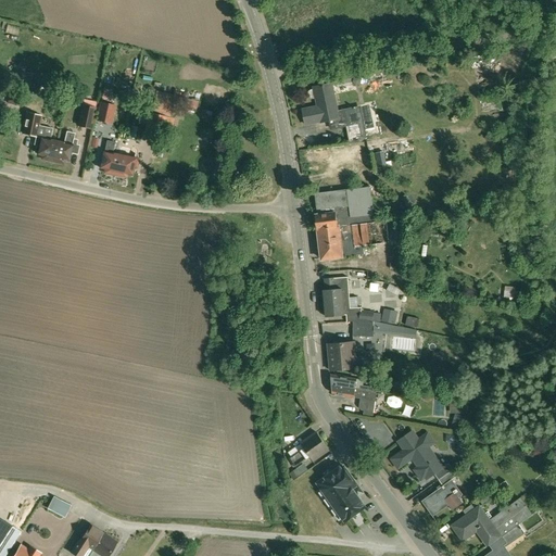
[(314,99),(316,98),(318,106),(303,110),(306,124),(320,121),(321,123),(330,121),(331,128),(346,125),(350,143),(362,142),(355,106),(338,111),(332,84),(314,87),(314,89),(312,89),(308,91),(307,93),(308,97),(311,98),(314,99)]
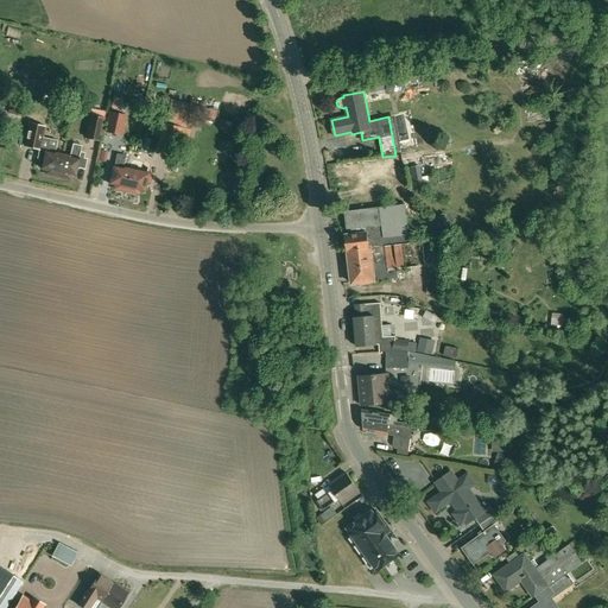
[(119,108),(121,97),(113,96),(111,106),(119,108)]
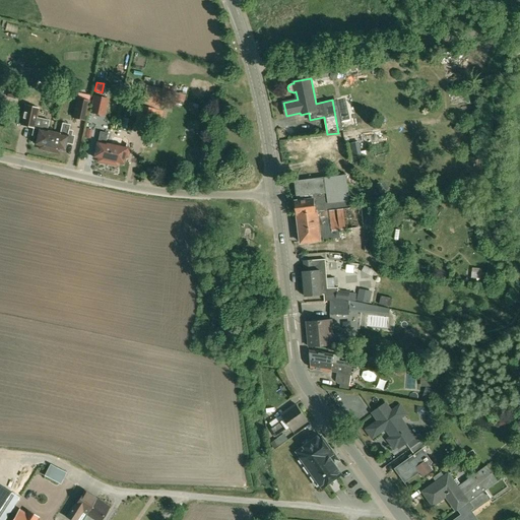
[(9,83),(6,95),(19,99),(22,86),(9,83)]
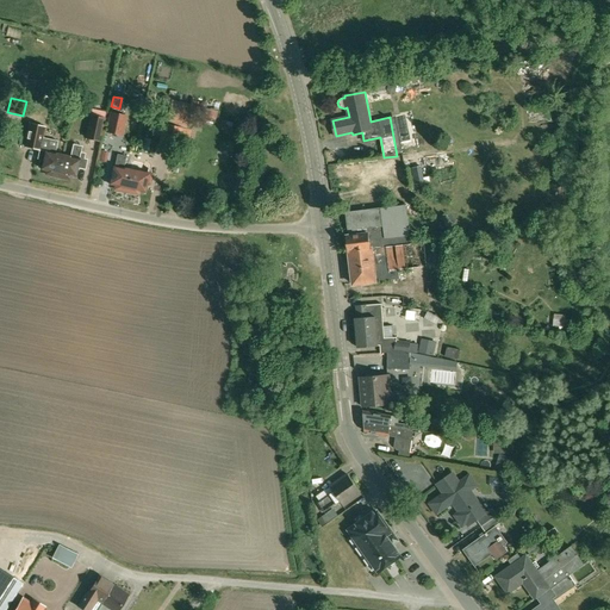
[(203,106),(200,117),(216,120),(217,110),(203,106)]
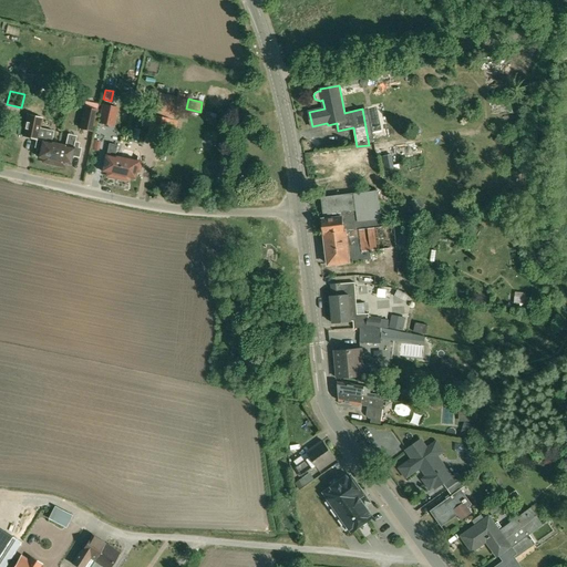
[(158,102),(155,115),(175,120),(177,106),(158,102)]
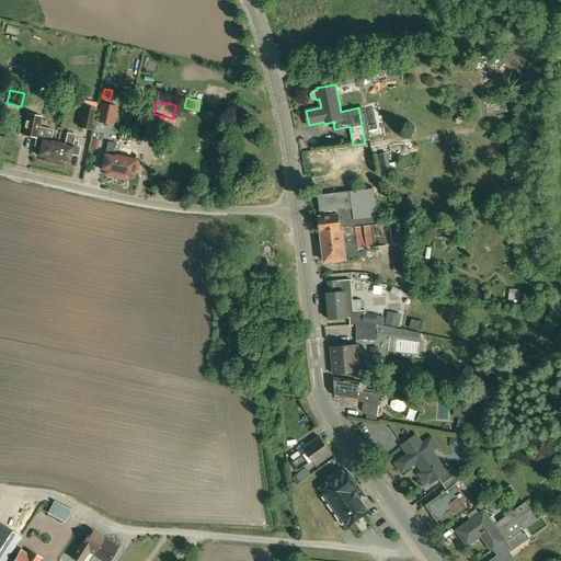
[(115,106),(102,104),(98,121),(111,124),(115,106)]
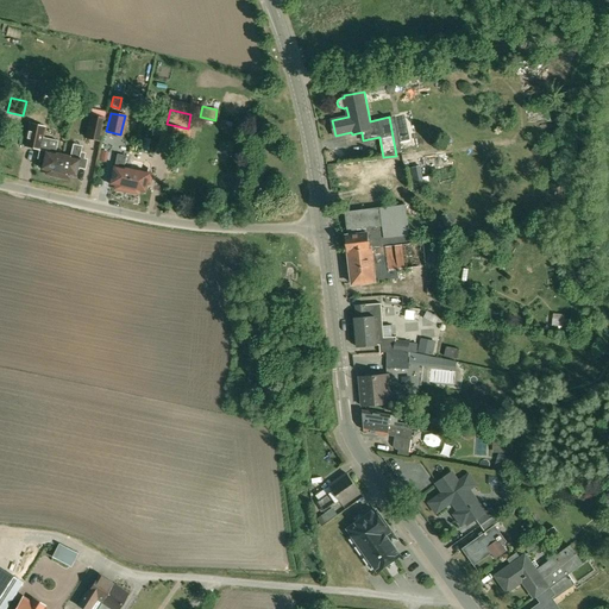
[(86,137),(100,140),(104,119),(89,115),(86,137)]
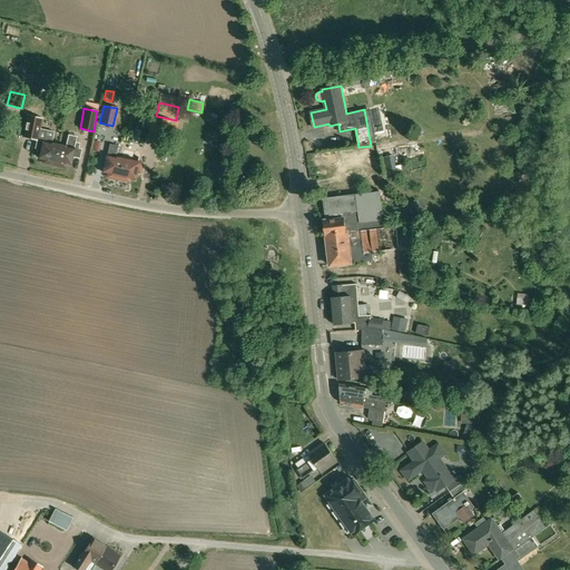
[(37,139),(36,148),(41,149),(39,158),(43,159),(42,163),(55,165),(59,144),(51,143),(53,131),(39,129),(41,119),(27,115),(21,136),(37,139)]
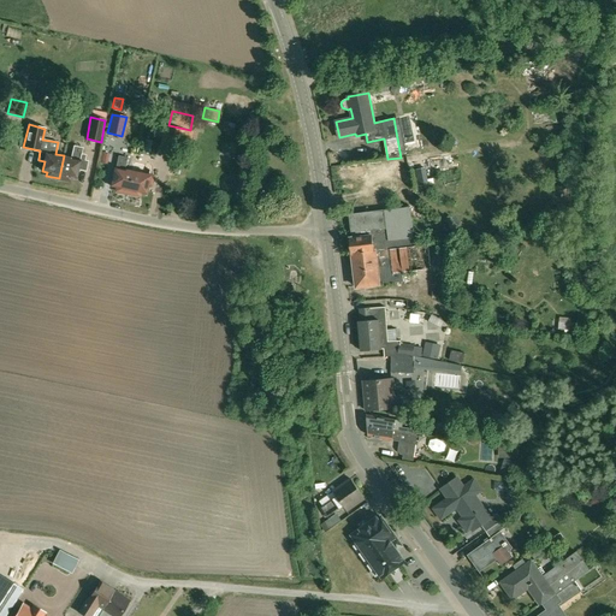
[(184,130),(177,128),(166,125),(161,147),(172,149),(179,150),(184,130)]
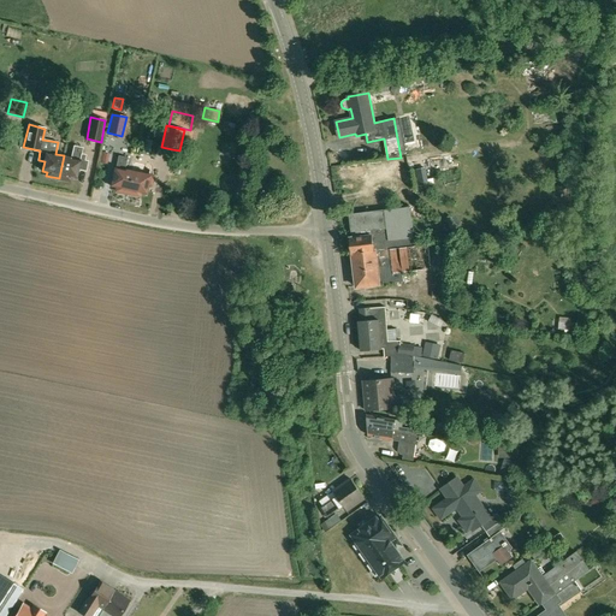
[(73,146),(71,158),(64,155),(59,178),(71,181),(72,178),(77,178),(80,169),(86,171),(88,161),(81,159),(83,148),(73,146)]
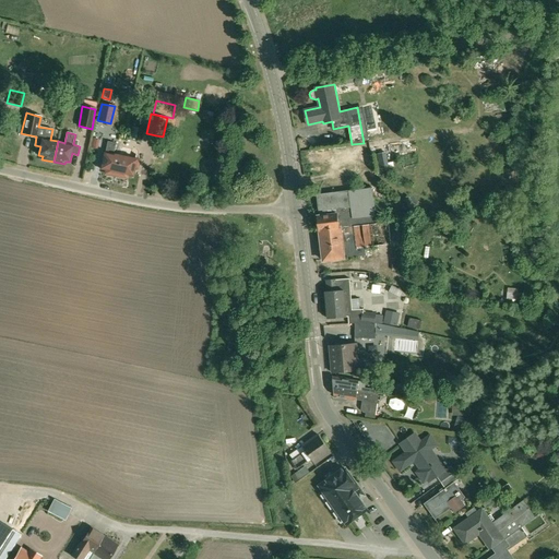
[(491,133),(488,139),(497,145),(501,140),(491,133)]
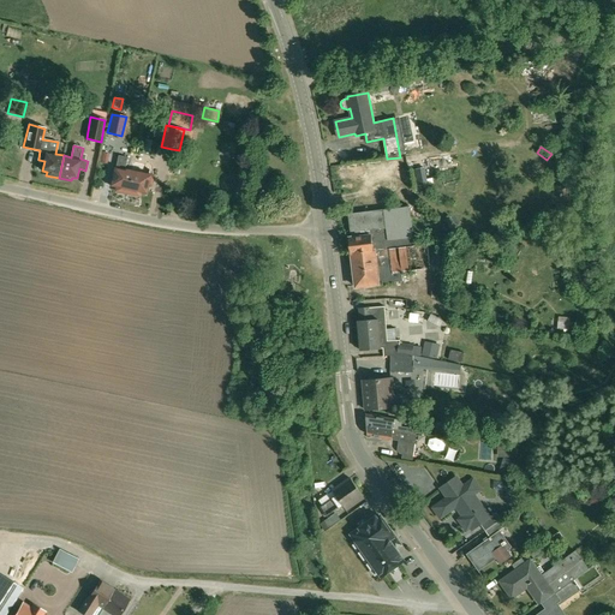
[(127,193),(132,171),(124,169),(126,157),(118,155),(115,167),(114,167),(111,186),(115,187),(115,189),(117,191),(127,193)]
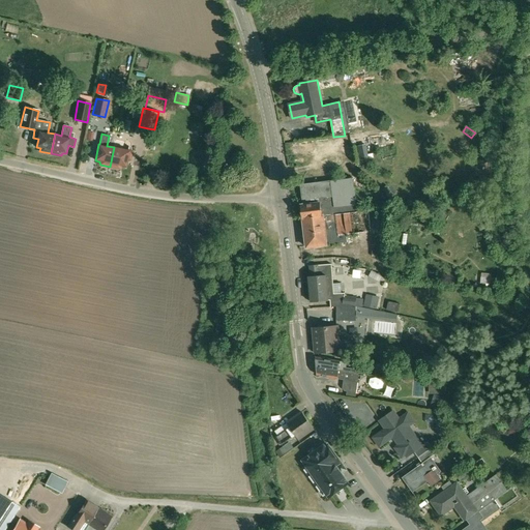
[(127,150),(128,146),(121,144),(115,143),(114,147),(110,167),(119,169),(120,168),(121,166),(125,167),(126,159),(130,160),(133,151),(128,150),(127,150)]
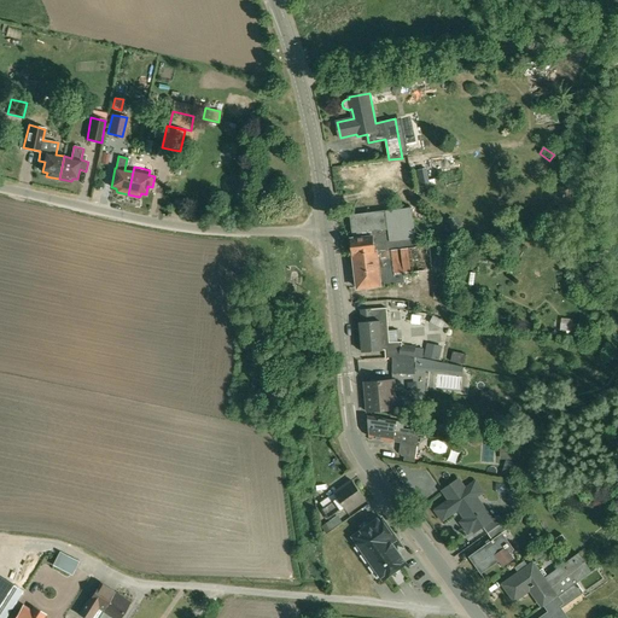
[(350,240),(414,232),(410,208),(349,215),(353,239),(350,239),(350,240)]
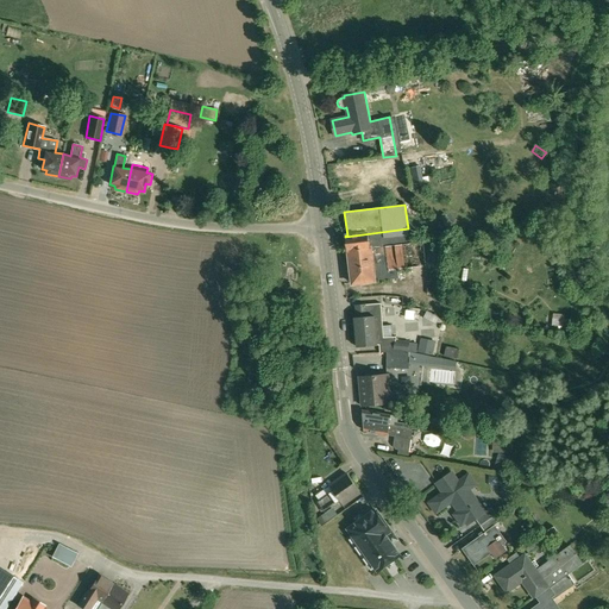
[(408,228),(345,237),(347,251),(349,259),(433,250),(432,240),(414,243),(413,234),(409,234),(408,228)]
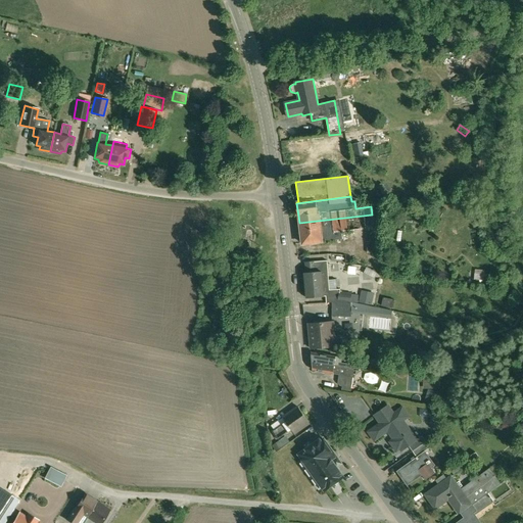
[(372,215),(299,223),(302,244),(342,239),(341,232),(374,228),(372,215)]
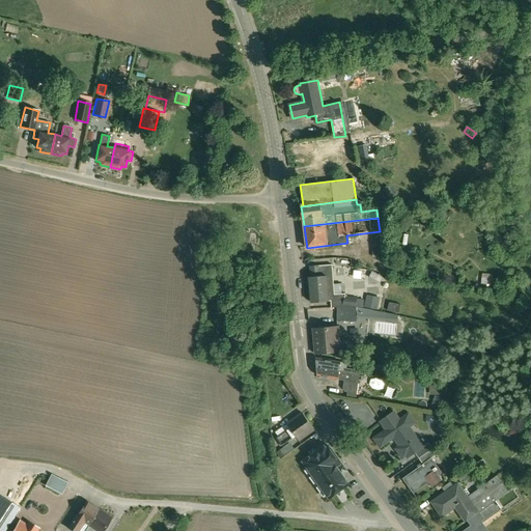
[(389,245),(378,245),(378,257),(390,257),(389,245)]
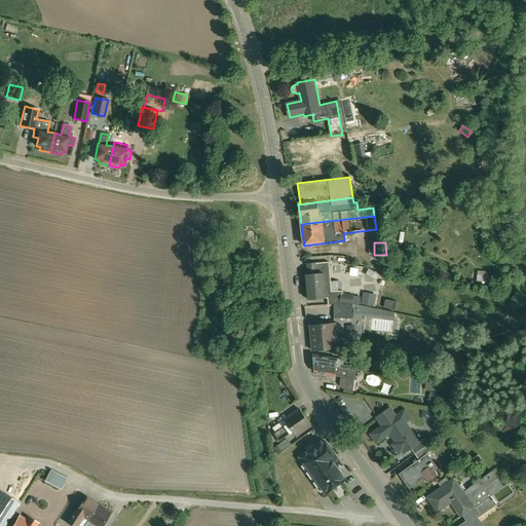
[(328,304),(331,304),(336,301),(353,304),(358,304),(359,296),(342,294),(342,291),(338,291),(338,280),(331,280),(329,262),(307,264),(308,274),(306,274),(308,299),(328,298),(328,304)]
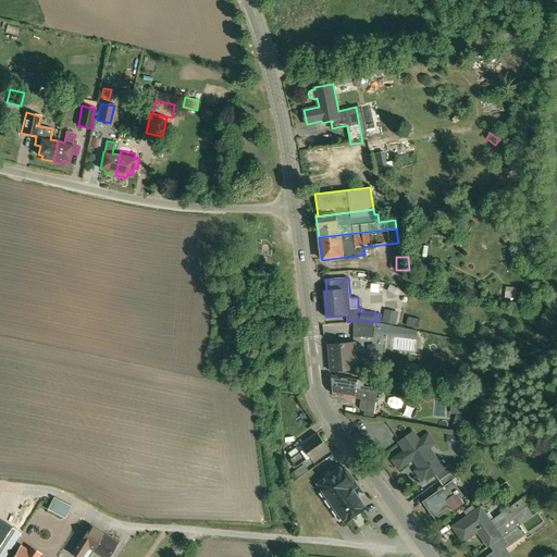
[(383,293),(384,284),(375,283),(374,292),(383,293)]
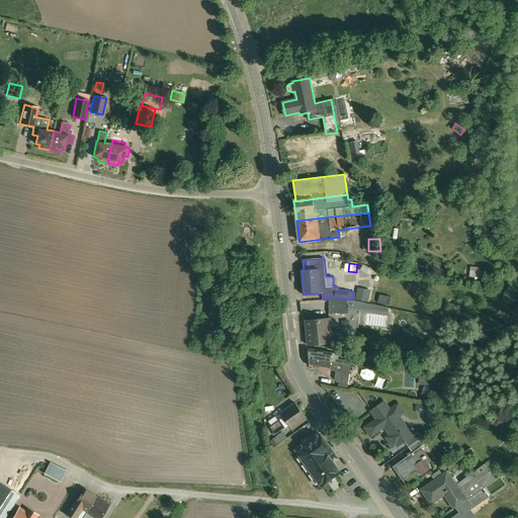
[(470,266),(469,276),(480,277),(481,267),(470,266)]
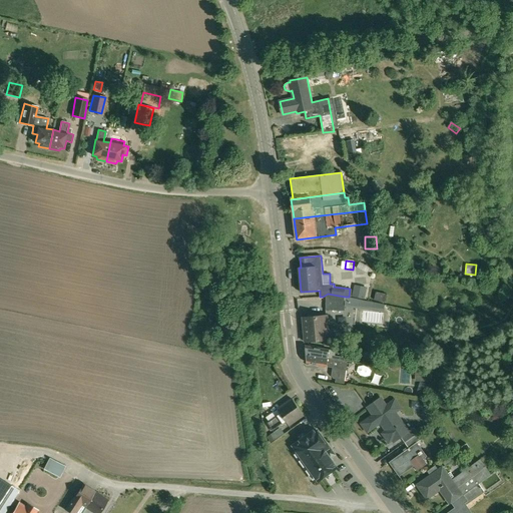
[(354,286),(351,298),(364,301),(367,289),(354,286)]
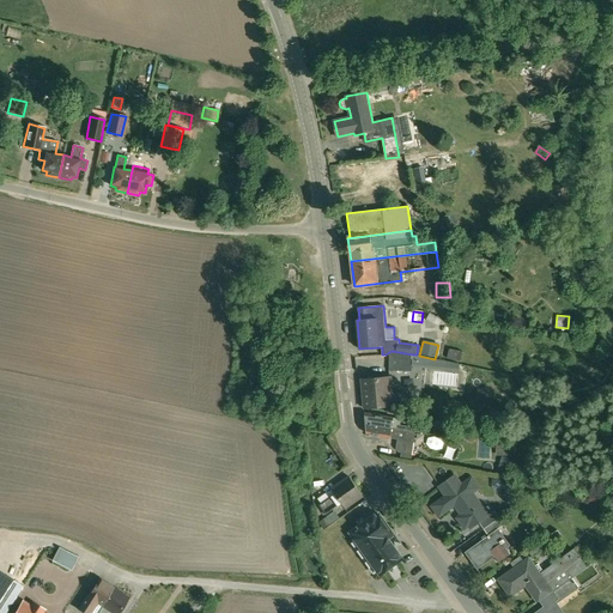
[(392,351),(386,354),(389,354),(389,371),(412,371),(412,354),(392,351)]
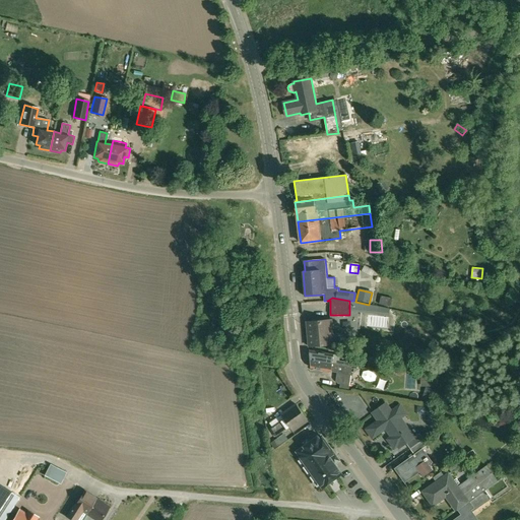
[(310,346),(350,342),(349,335),(343,335),(343,333),(332,334),(331,319),(307,321),(310,346)]
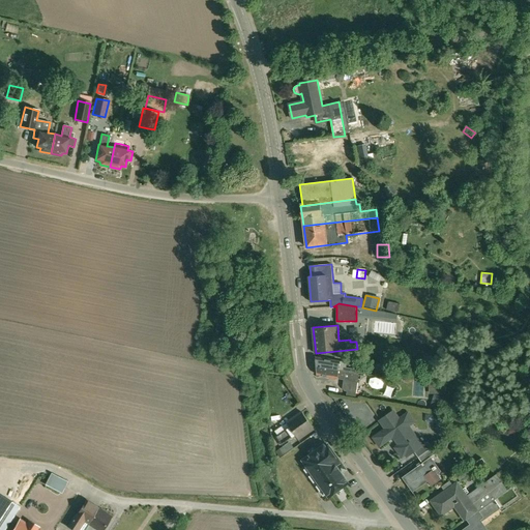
[(346,367),(346,362),(316,356),(317,365),(356,373),(354,369),(346,367)]
